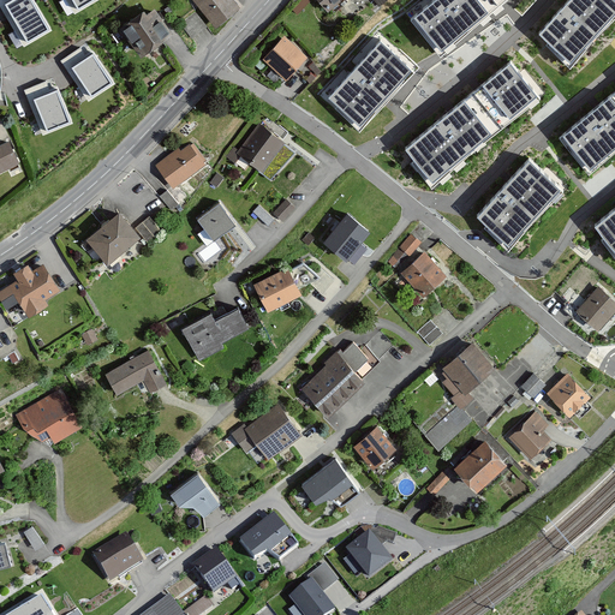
[(0,0),(0,4),(25,47),(51,33),(30,0),(0,0)]
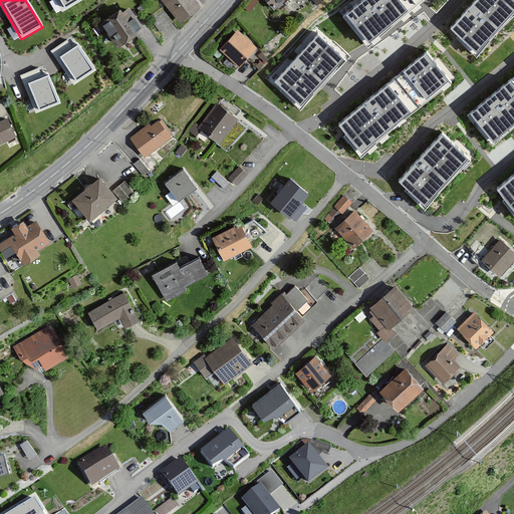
[(57,0),(65,13),(86,0),(85,0),(57,0)]
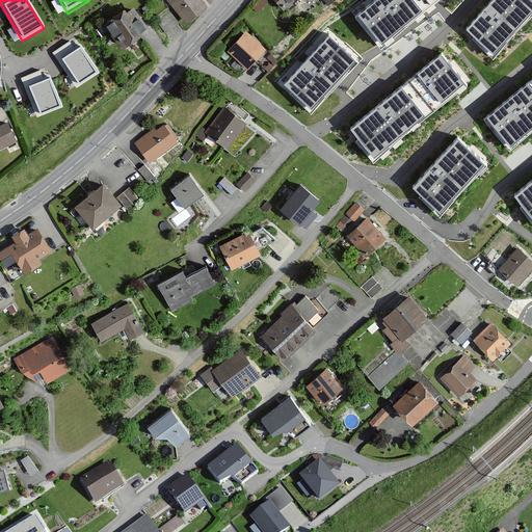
[(211,4),(206,0),(169,0),(190,23),(211,4)]
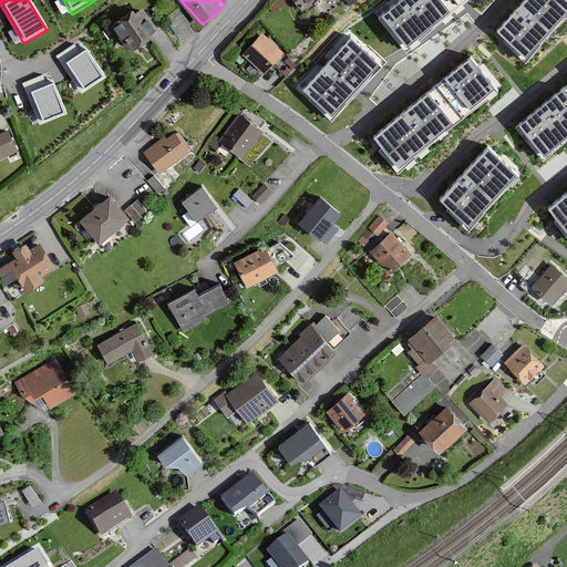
[(392,0),(375,14),(402,47),(459,0),(392,0)]
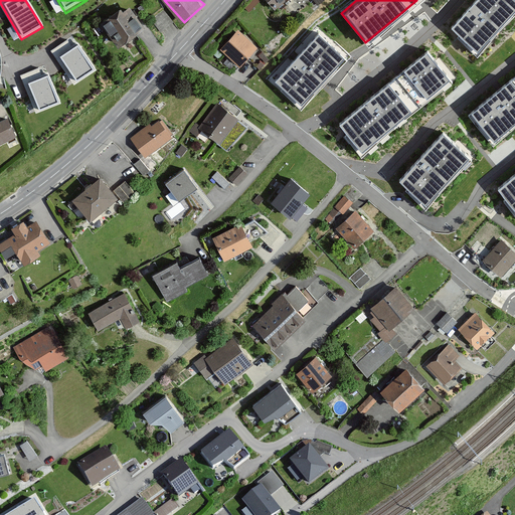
[(514,0),(473,0),(452,24),(481,49),(514,10),(514,0)]
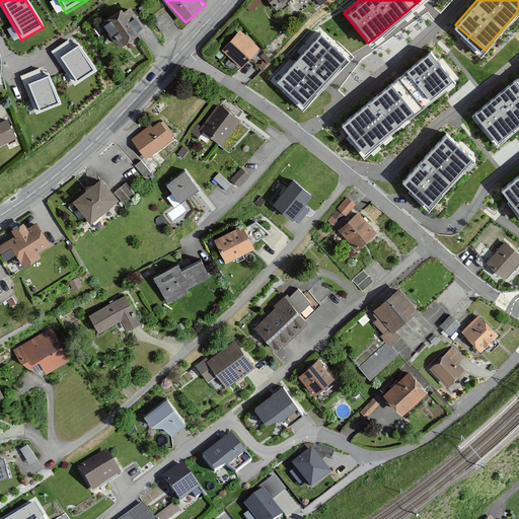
[(147,26),(127,3),(103,23),(124,47),(147,26)]
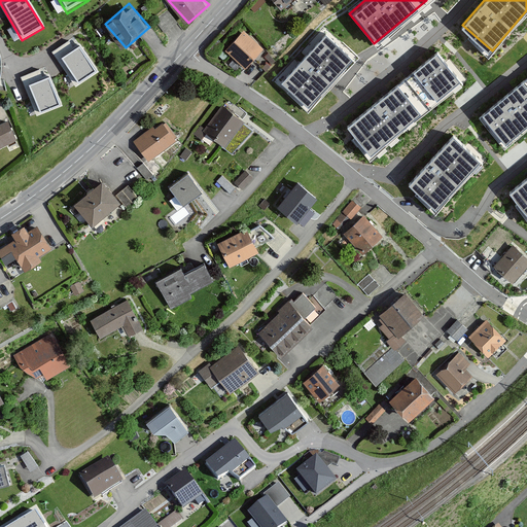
[(246,29),(225,49),(244,69),(266,49),(246,29)]
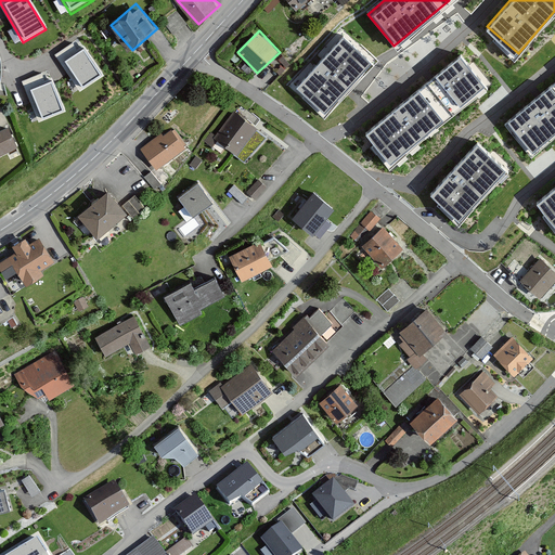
[(297,90),(327,117),(375,64),(344,37),(297,90)]
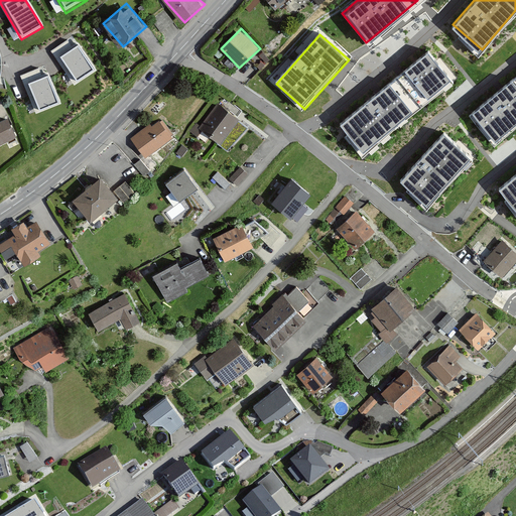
[(69,41),(52,52),(76,87),(97,74),(79,46),(75,49),(69,41)]
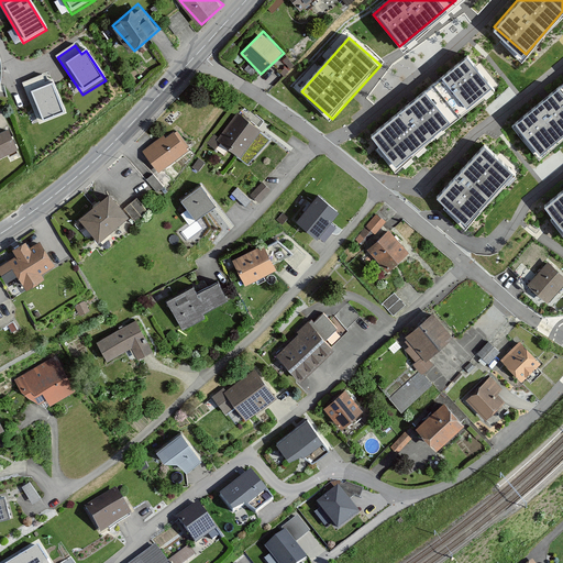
[(467,52),(371,131),(397,163),(494,84),(467,52)]
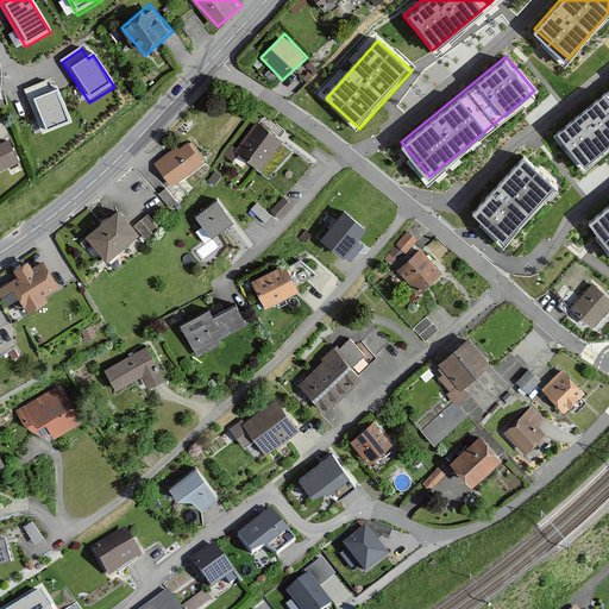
[(308,77),(318,68),(312,62),(302,70),(308,77)]
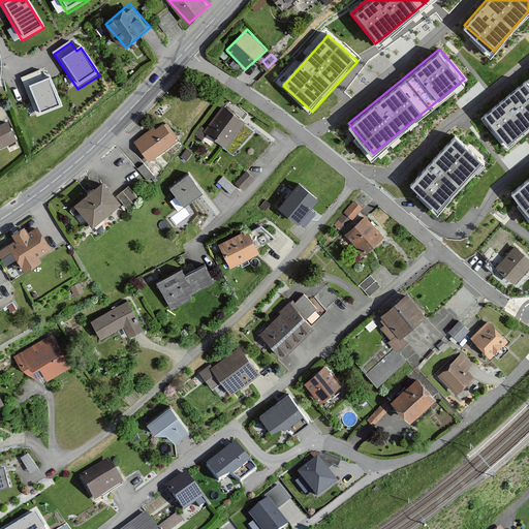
[(39,70),(22,79),(38,118),(61,109),(50,80),(44,82),(39,70)]
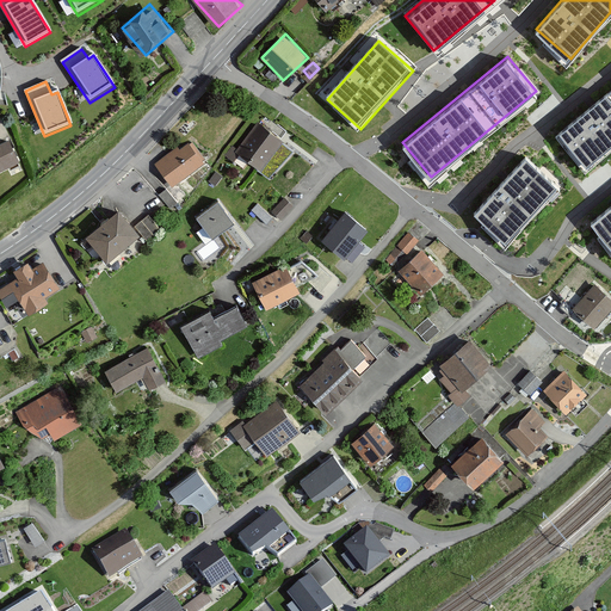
[(610,86),(557,131),(586,166),(610,144),(610,86)]
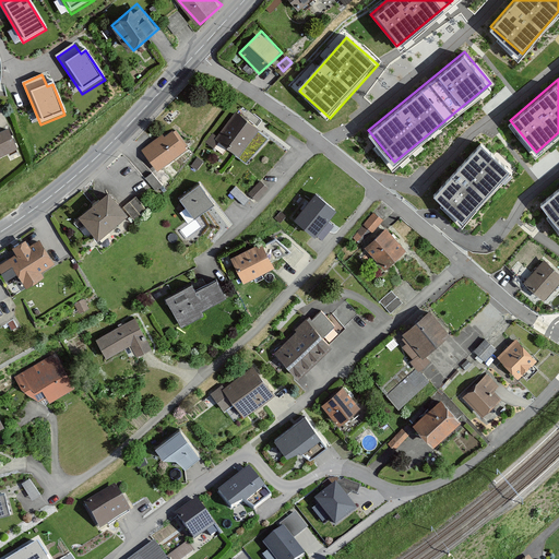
[(239,111),(217,137),(248,164),(270,139),(239,111)]
